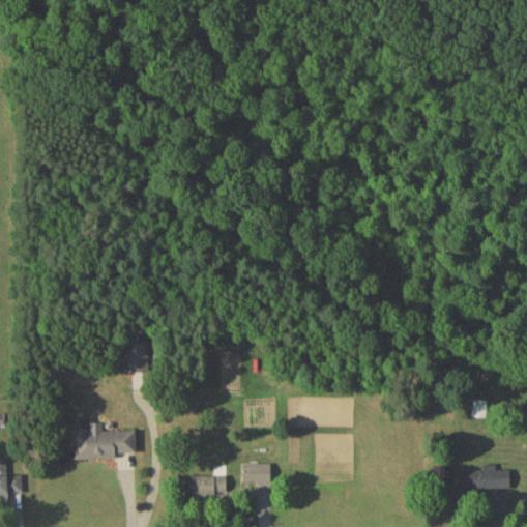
[(147,343),(119,343),(119,372),(147,372),(147,343)]
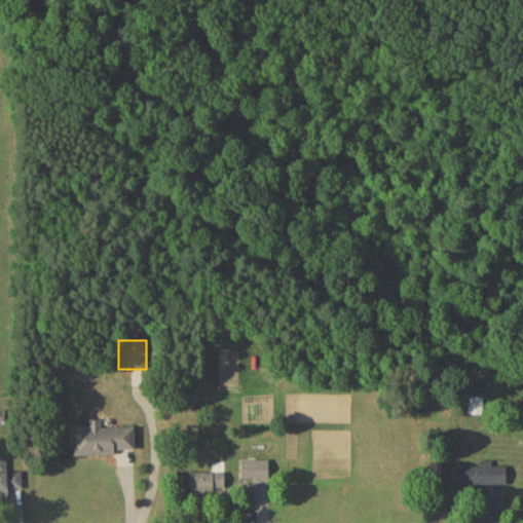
[(73,455),(135,454),(134,427),(102,428),(102,420),(88,420),(88,426),(73,426),(73,455)]
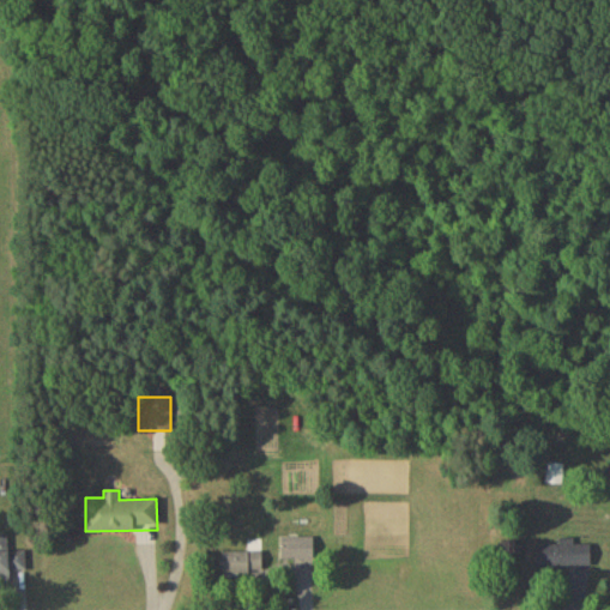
[(0,583),(24,583),(23,551),(8,551),(8,535),(0,533),(0,583)]
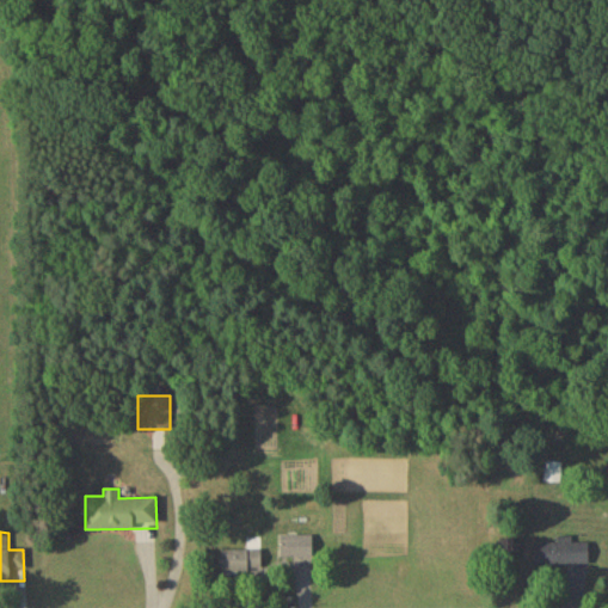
[(312,559),(312,535),(277,535),(277,559),(312,559)]
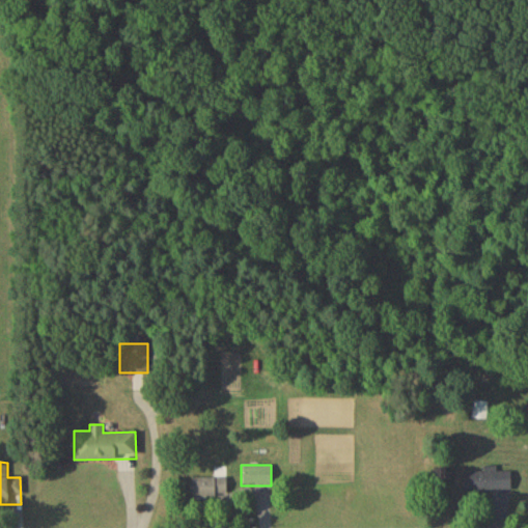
[(495,471),(495,467),(482,467),(482,472),(466,472),(466,493),(510,493),(510,471),(495,471)]
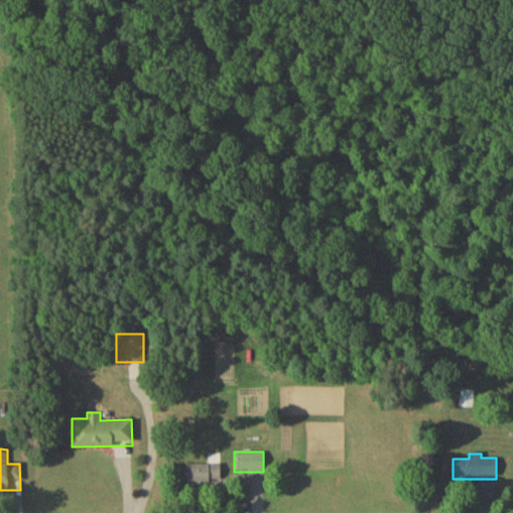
[(220,464),(185,464),(185,484),(220,484),(220,464)]
